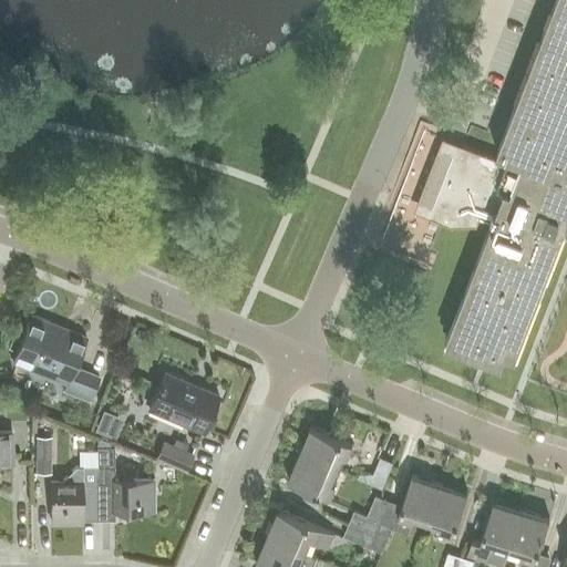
[(487,153),(485,152),(464,144),(461,154),(439,146),(419,199),(433,205),(435,207),(435,208),(444,219),(449,224),(475,224),(478,215),(492,220),(445,342),(502,364),(506,352),(516,357),(566,222),(566,0),(556,0),(497,152),(502,153),(500,157),(487,153)]
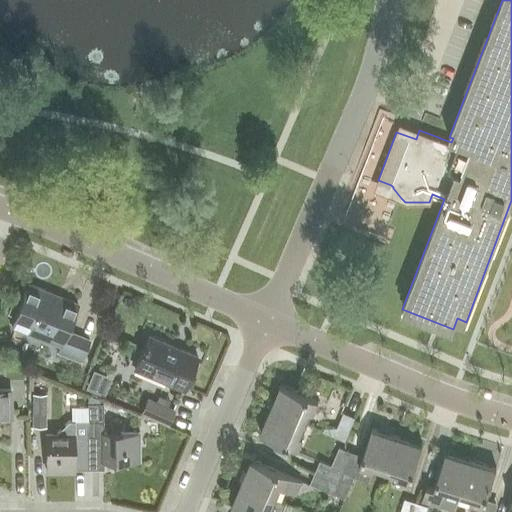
[(511,283),(511,251),(502,248),(493,278),(511,283)]
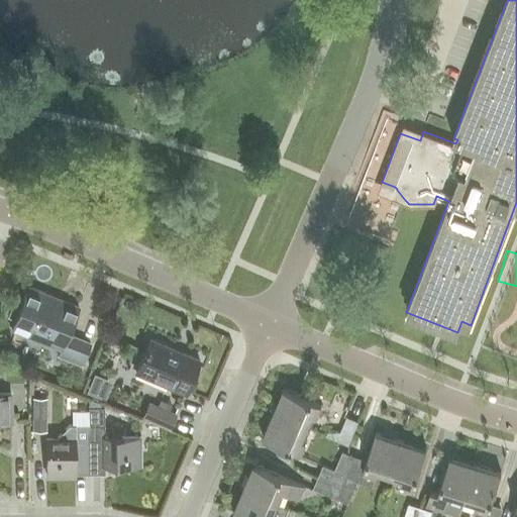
[(516,296),(497,287),(484,316),(507,326),(497,347),(516,355),(516,296)]
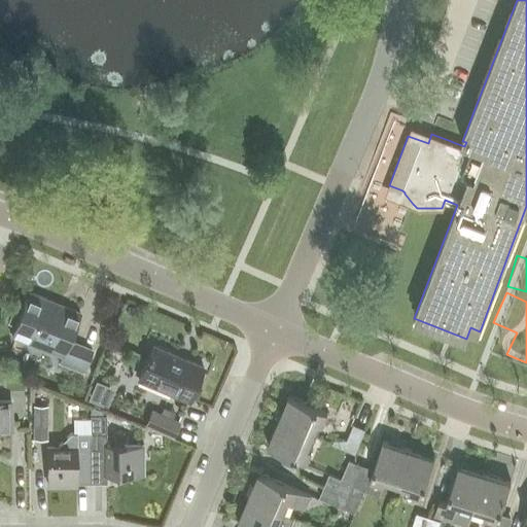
[(84,373),(94,351),(69,341),(79,314),(30,293),(11,337),(63,357),(61,362),(84,373)]
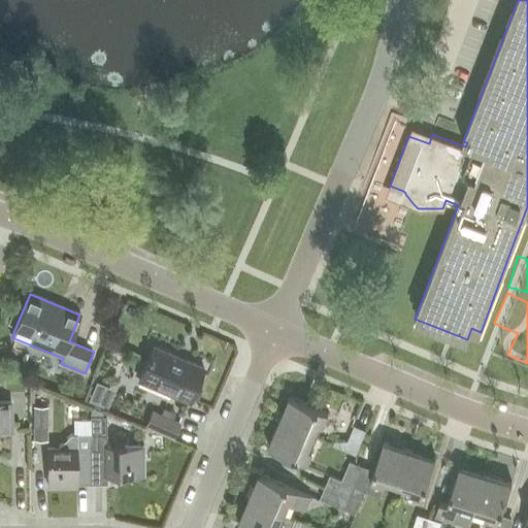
[(188,401),(202,368),(152,347),(137,380),(188,401)]
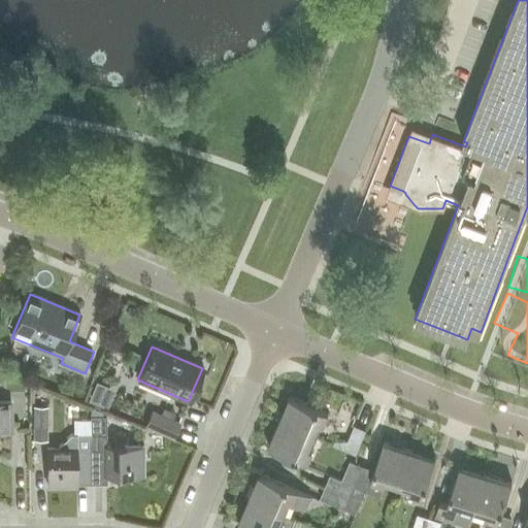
[(107,402),(111,385),(95,382),(91,399),(107,402)]
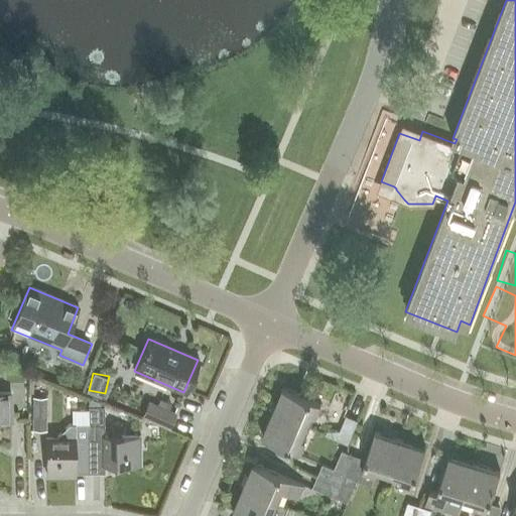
[(283,389),(273,413),(304,426),(309,414),(315,417),(320,404),(283,389)]
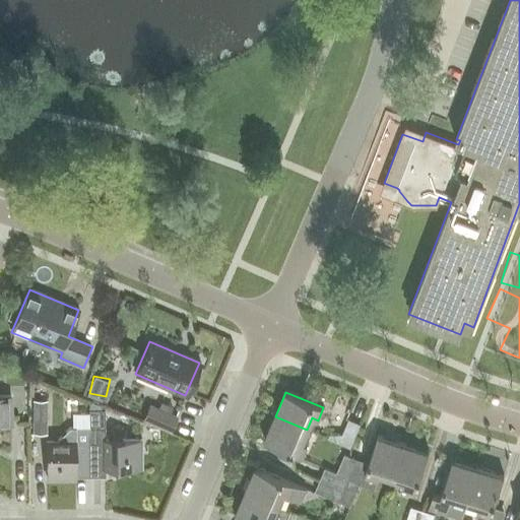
[(9,397),(0,396),(0,426),(10,427),(9,397)]
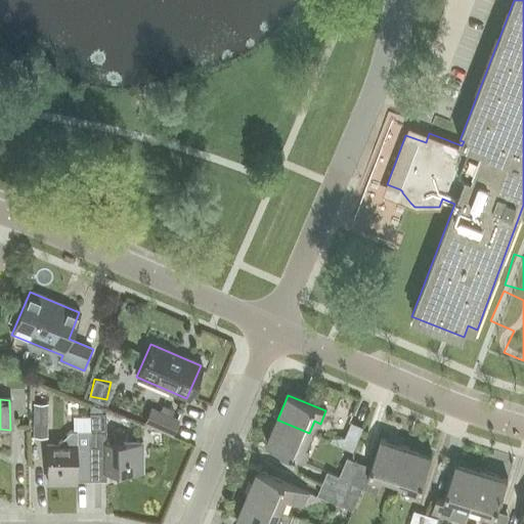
[(34,403),(33,437),(47,437),(47,403),(34,403)]
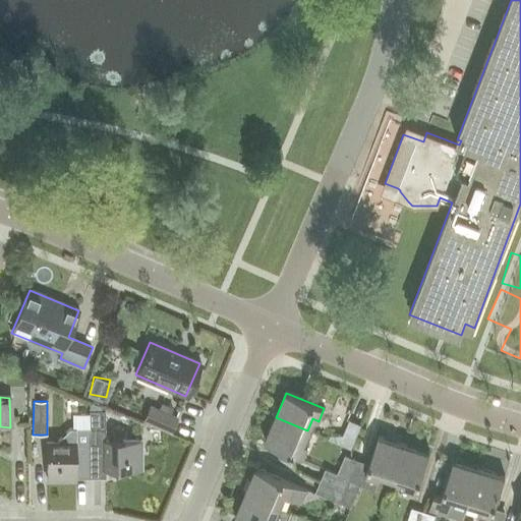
[(171,433),(178,417),(150,405),(142,421),(171,433)]
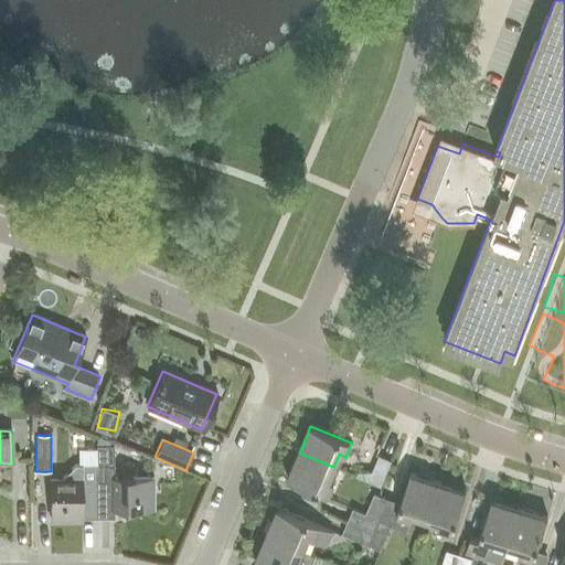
[(113,479),(113,466),(113,445),(96,445),(97,466),(96,466),(96,518),(112,518),(112,510),(152,510),(152,479),(113,479)]
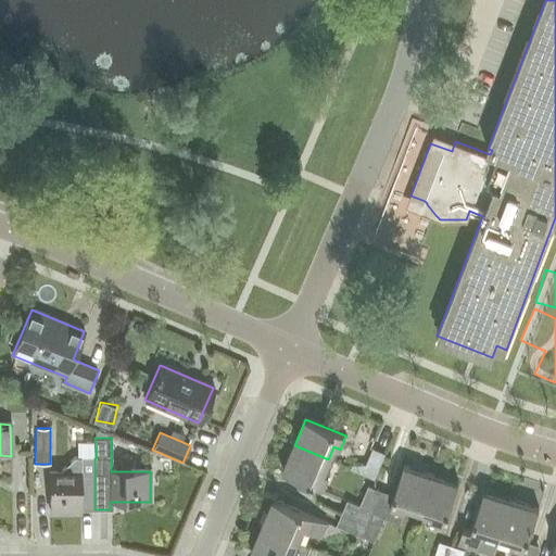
[(328,459),(294,445),(283,471),(324,489),(329,475),(323,471),(328,459)]
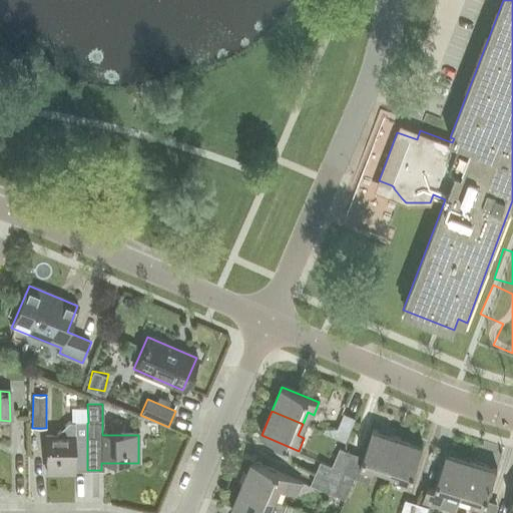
[(345,441),(356,418),(345,413),(338,428),(325,428),(323,432),(345,441)]
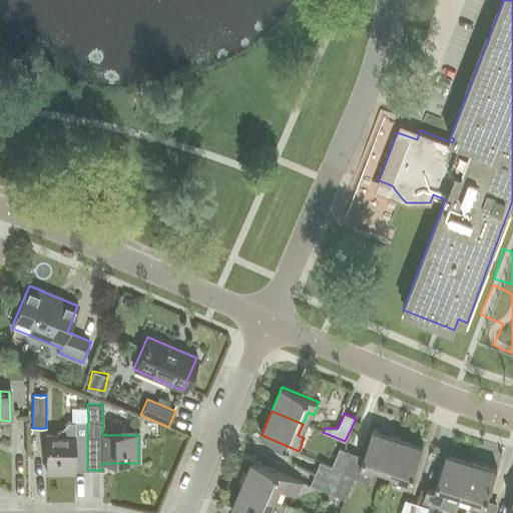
[(87,423),(73,423),(68,423),(55,437),(44,437),(44,473),(73,473),(73,470),(87,470),(87,423)]
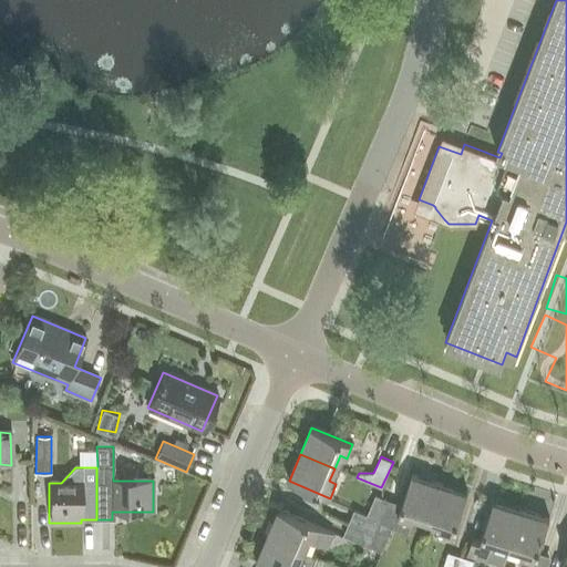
[(371,544),(382,548),(390,525),(409,532),(415,514),(429,518),(440,483),(412,474),(402,505),(382,498),(380,521),(375,533),(371,544)]
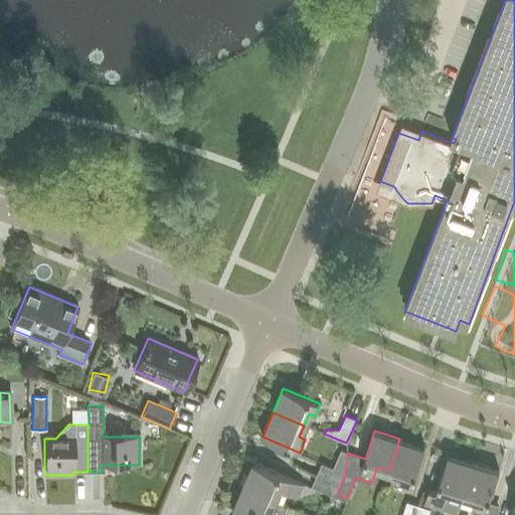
[(399,439),(389,471),(401,475),(399,481),(412,485),(424,447),(399,439)]
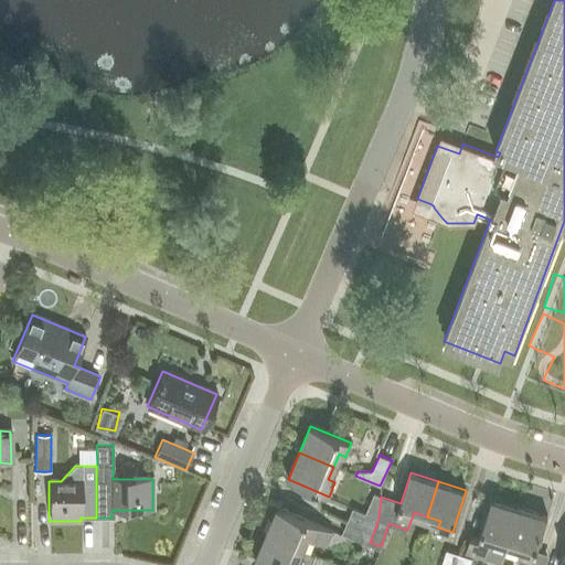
[(352,509),(348,521),(374,531),(379,519),(381,497),(374,494),(368,514),(352,509)]
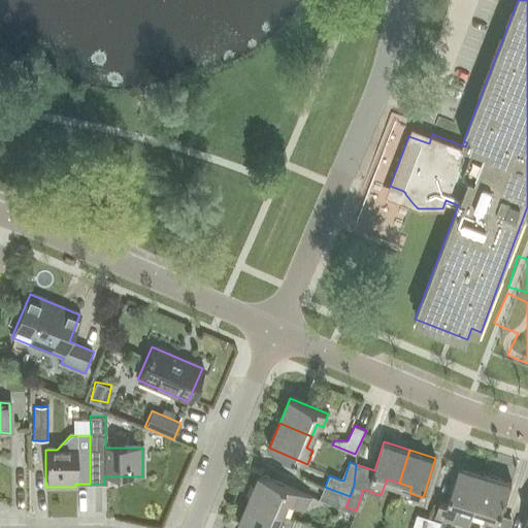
[(453,520),(457,508),(461,509),(461,508),(473,513),(475,507),(486,474),(460,466),(448,505),(439,502),(435,515),(453,520)]
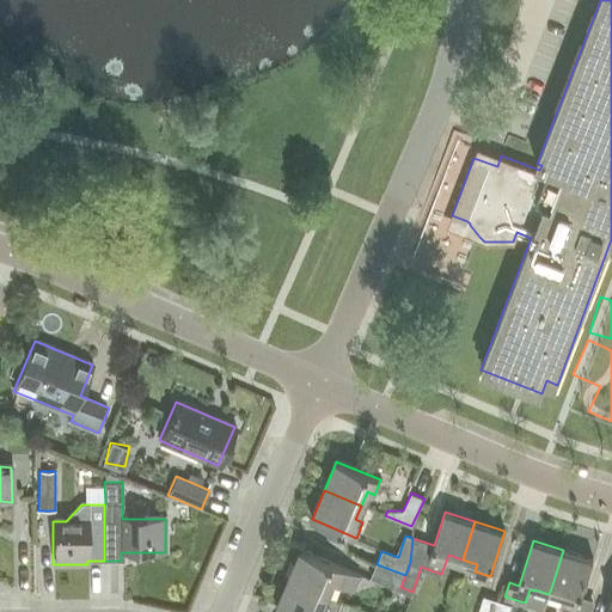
[(564,611),(575,611),(579,605),(593,560),(563,550),(551,588),(565,593),(560,611),(564,611)]
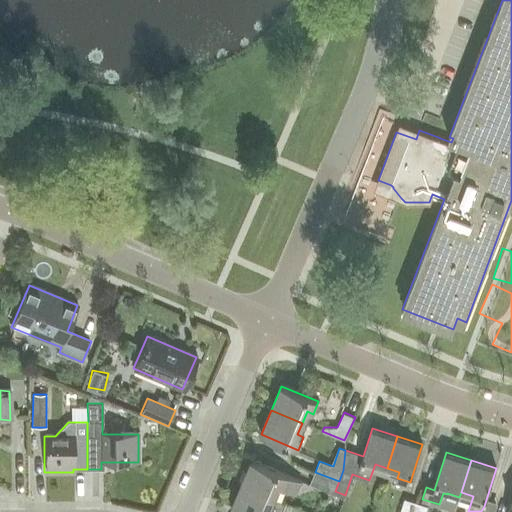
[(302,482),(288,476),(252,461),(241,485),(272,498),(277,486),(296,494),(302,482)]
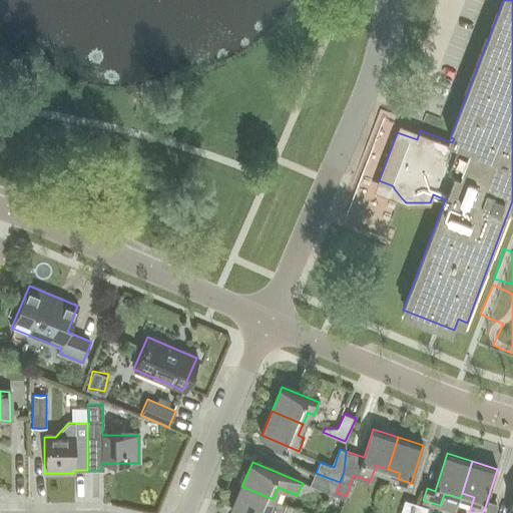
[(312,484),(336,492),(340,482),(316,473),(312,484)]
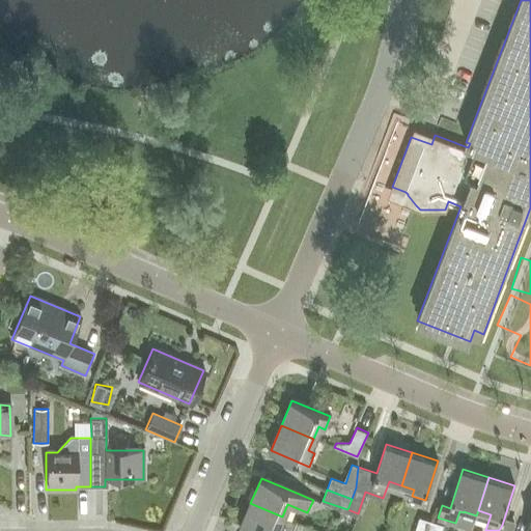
[(282,516),(250,503),(240,529),(244,530),(281,530),(276,529),(282,516)]
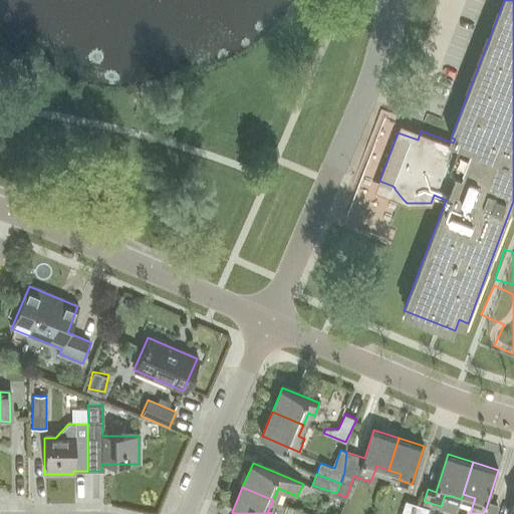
[(407,501),(402,513),(415,513),(418,505),(407,501)]
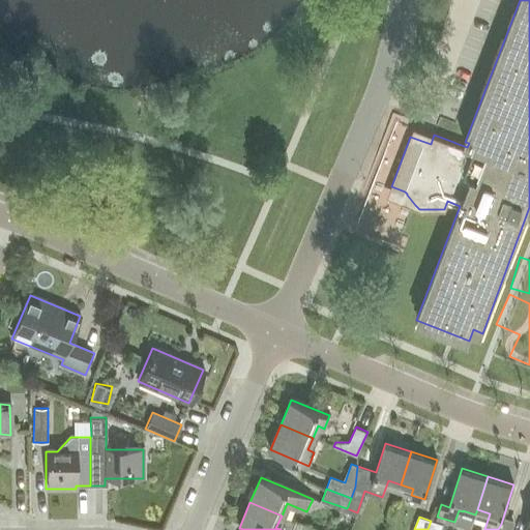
[(431,521),(428,529),(441,529),(444,525),(431,521)]
